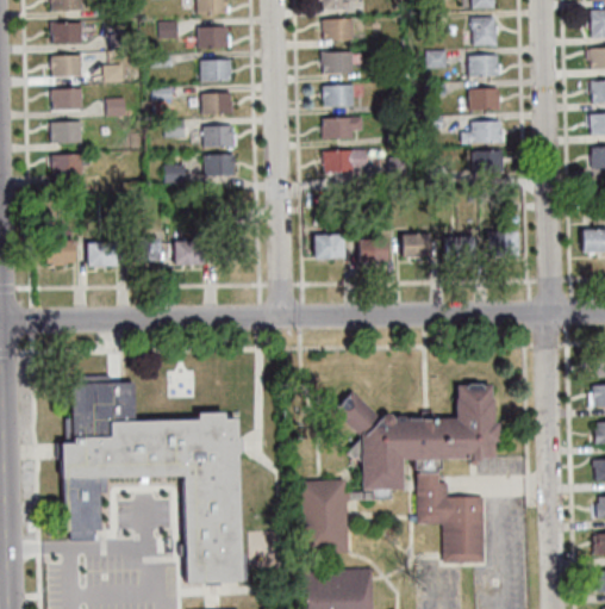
[(54,10),(52,2),(51,2),(51,0),(81,0),(82,10),(54,10)]
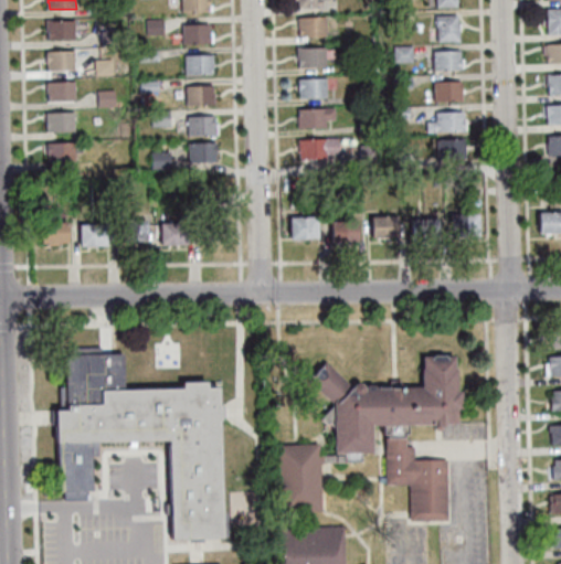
[(184,12),(184,0),(210,0),(211,12),(184,12)]
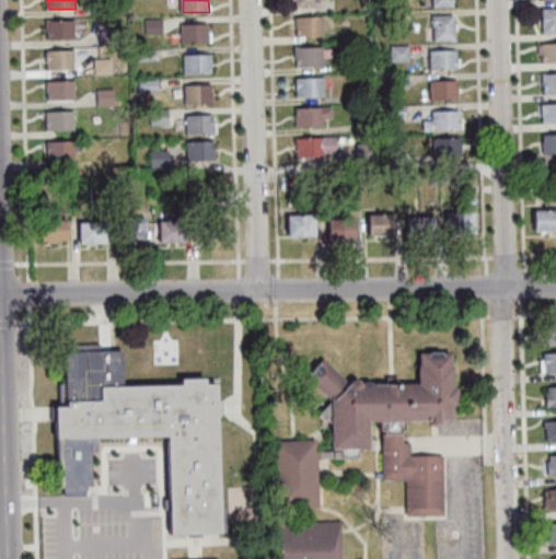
[(331,0),(321,1),(321,8),(298,9),(298,0),(331,0)]
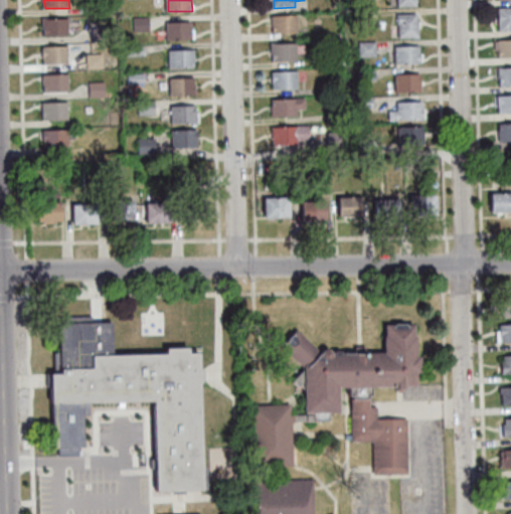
[(96,14),(96,3),(111,3),(111,13),(96,14)]
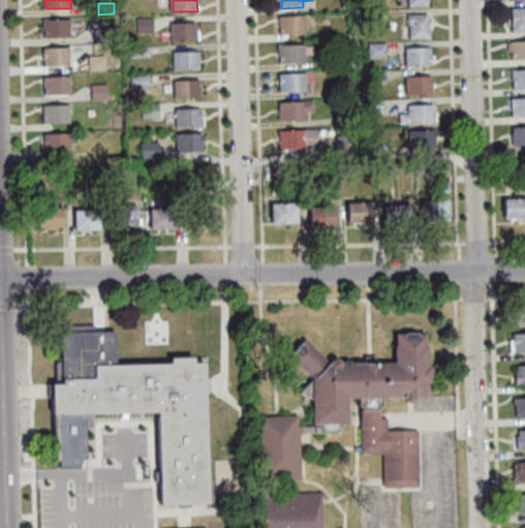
[(524,32),(515,33),(515,9),(524,8),(524,32)]
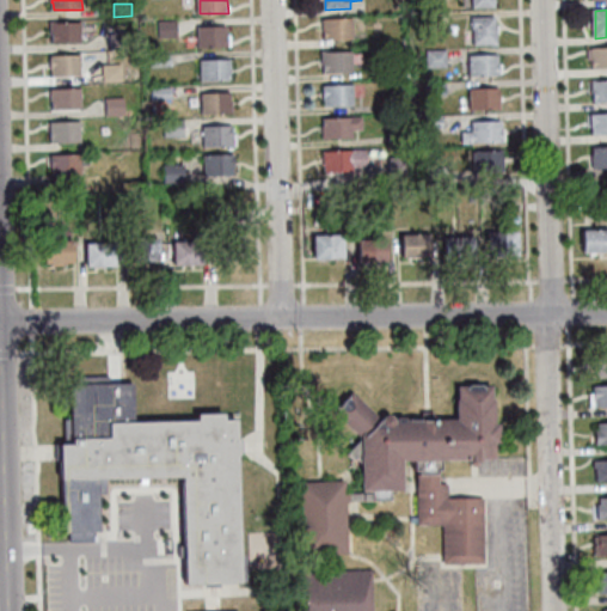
[(476,46),(476,18),(497,18),(497,26),(500,26),(501,35),(500,35),(500,46),(494,47),(494,46),(476,46)]
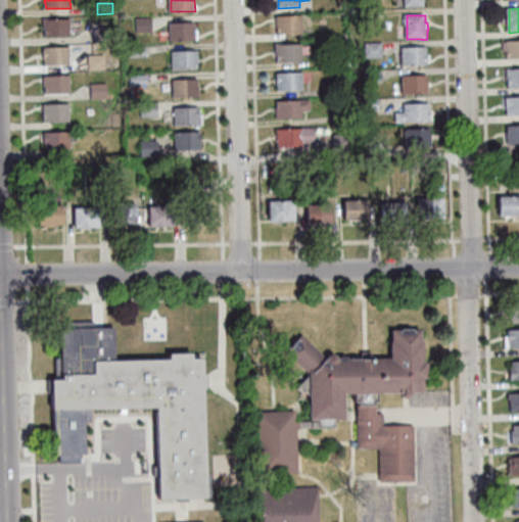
[(279,17),(303,16),(303,34),(279,34),(279,17)]
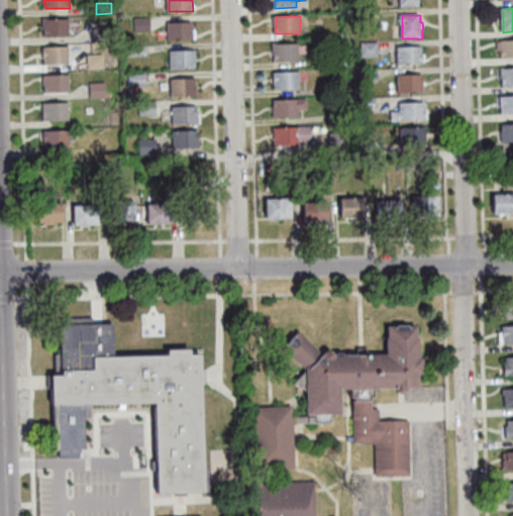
[(151,32),(135,32),(135,18),(151,18),(151,32)]
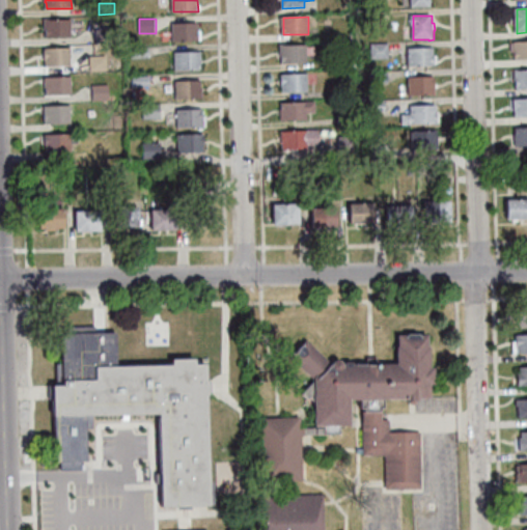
[(72,20),(72,37),(47,37),(47,21),(72,20)]
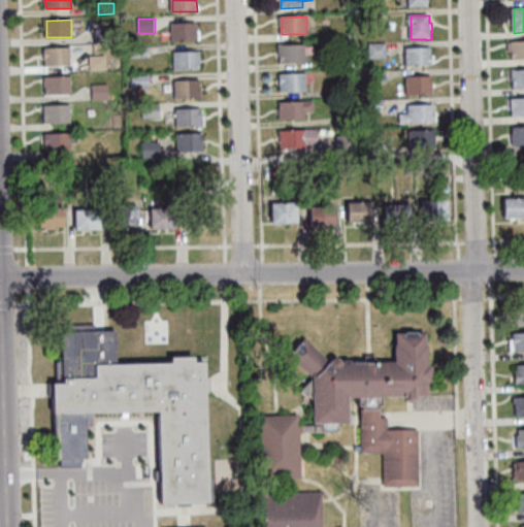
[(200,40),(173,41),(172,24),(198,24),(198,31),(200,31),(200,40)]
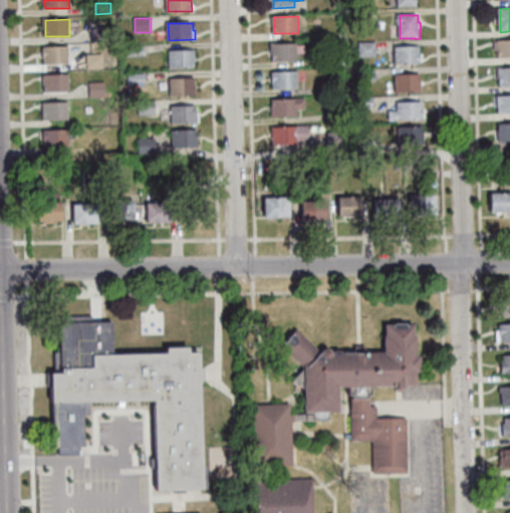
[(108,28),(109,39),(95,40),(94,29),(108,28)]
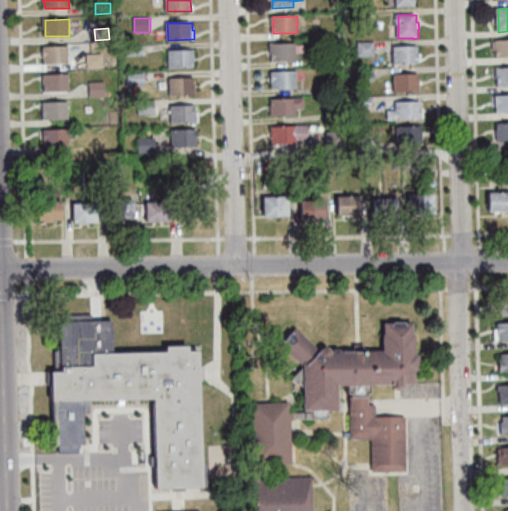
[(507,58),(497,58),(497,50),(495,51),(494,43),(497,43),(497,41),(507,40),(507,58)]
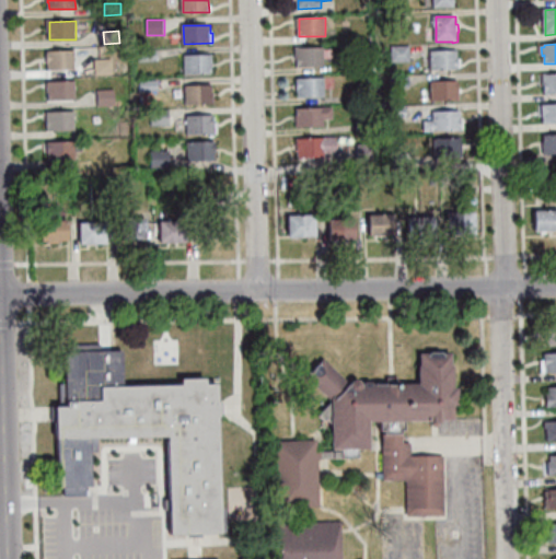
[(393,62),(392,47),(410,47),(412,62),(393,62)]
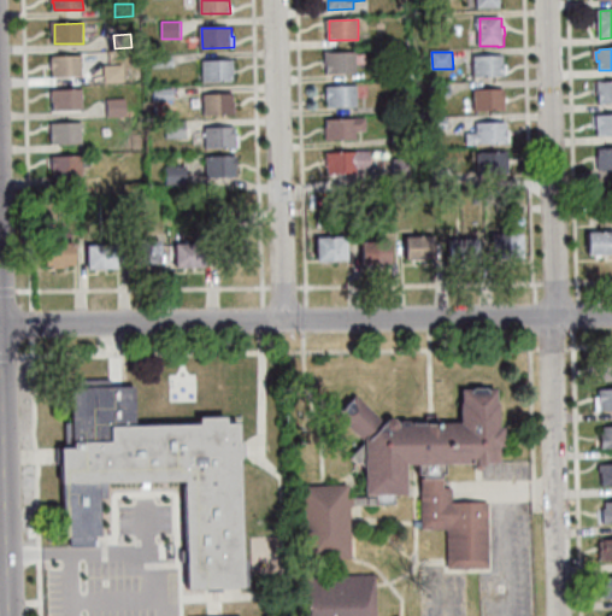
[(357,53),(357,56),(368,56),(368,65),(358,65),(358,74),(329,75),(329,65),(327,65),(327,53),(357,53)]
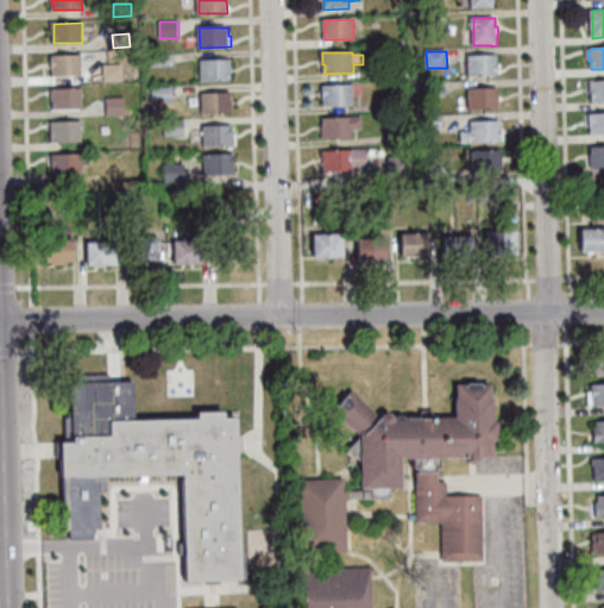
[(52,56),(81,56),(82,75),(54,76),(52,56)]
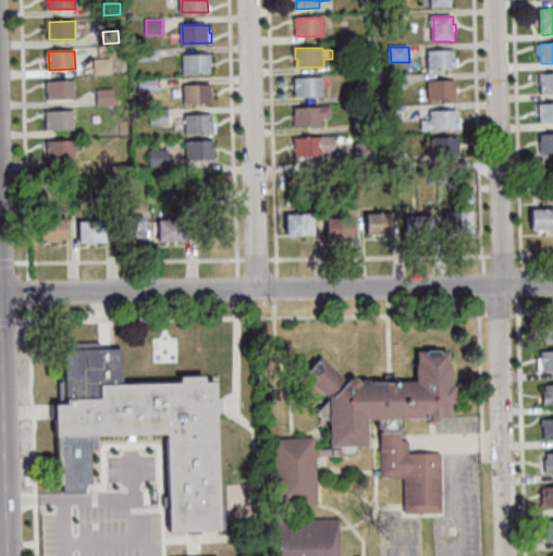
[(138,51),(157,51),(157,61),(138,61),(138,51)]
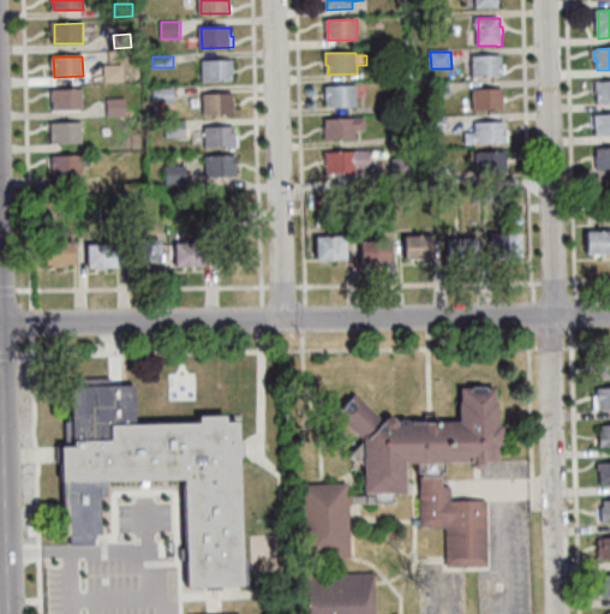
[(474,77),(473,57),(503,57),(504,76),(474,77)]
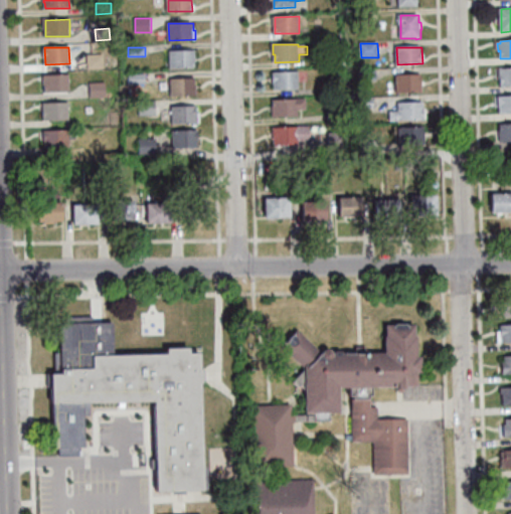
[(171,68),(171,51),(196,50),(197,61),(195,61),(195,68),(171,68)]
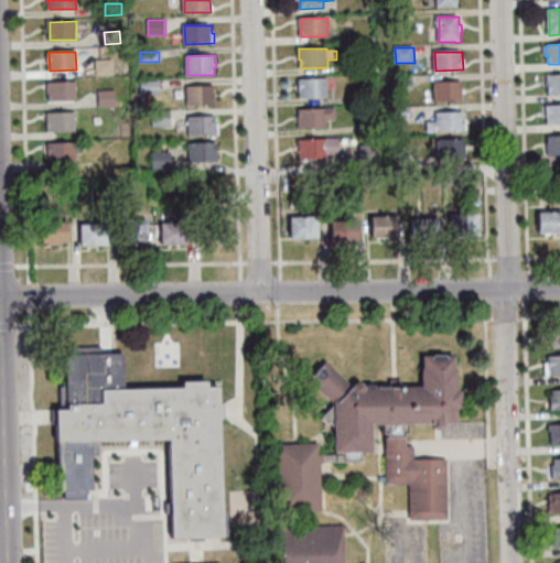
[(96,61),(114,61),(114,76),(96,76),(96,61)]
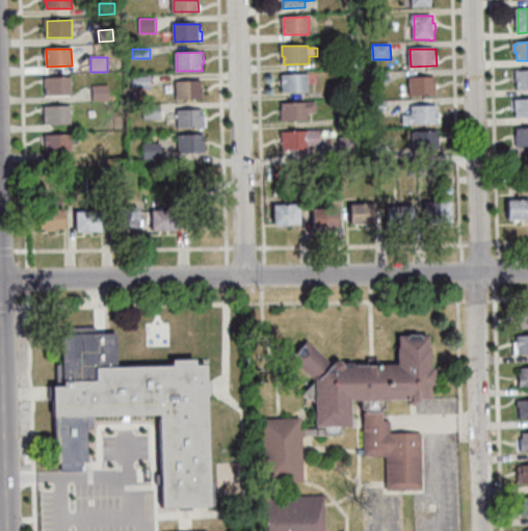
[(518,72),(527,72),(527,88),(519,89),(518,72)]
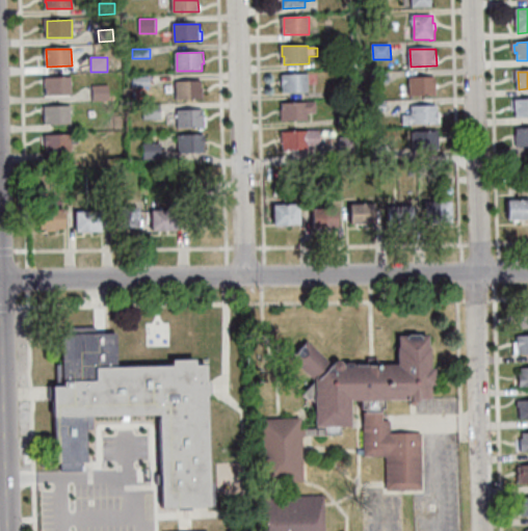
[(390,83),(375,83),(375,74),(390,73),(390,83)]
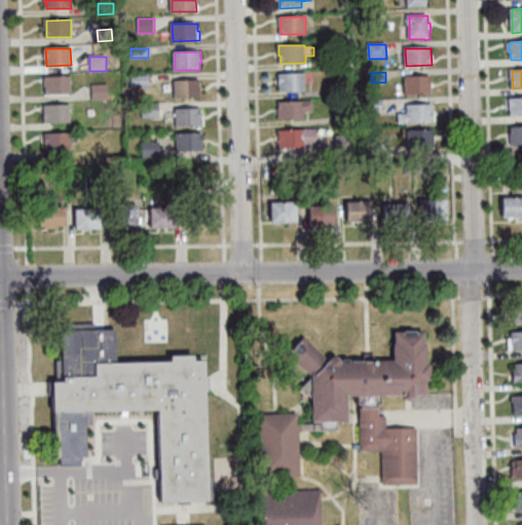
[(280,75),(305,74),(305,91),(281,92),(280,75)]
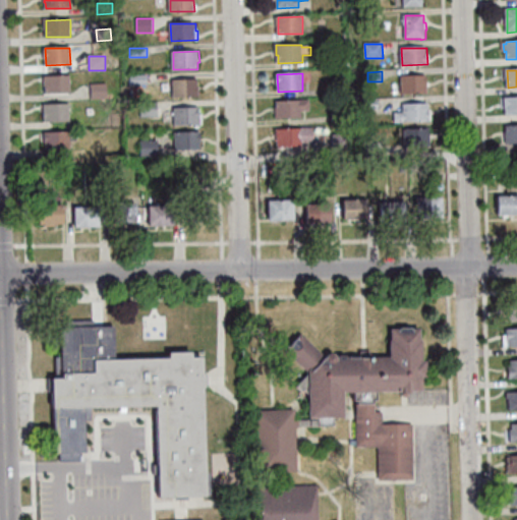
[(149,84),(131,85),(130,76),(148,75),(149,84)]
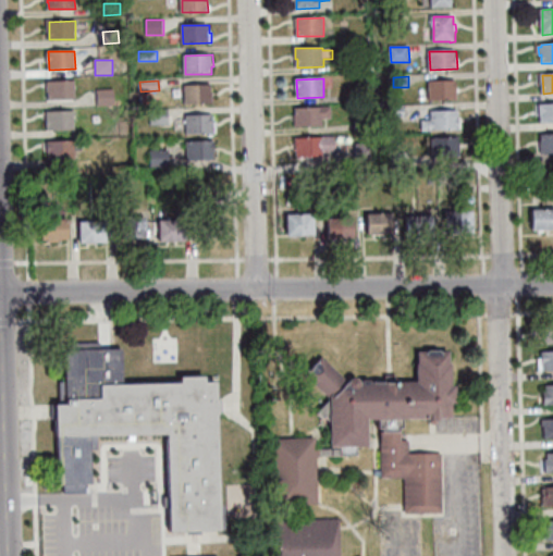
[(456,81),(457,99),(430,100),(430,82),(456,81)]
